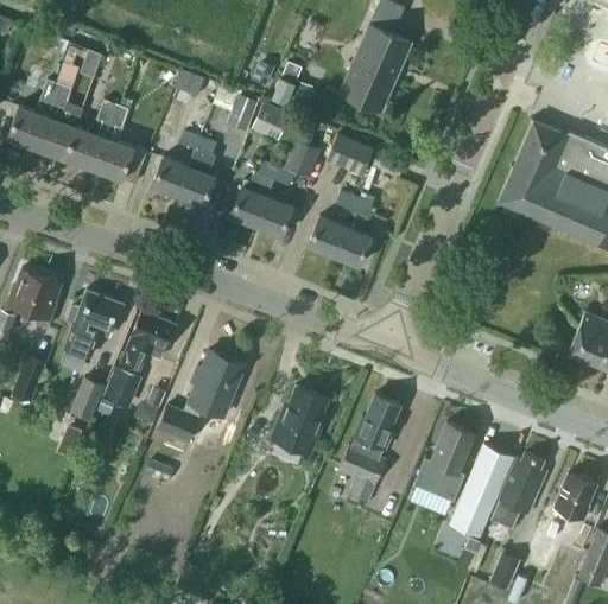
[(404,8),(385,0),(380,0),(340,94),(381,112),(411,43),(393,36),(404,8)]
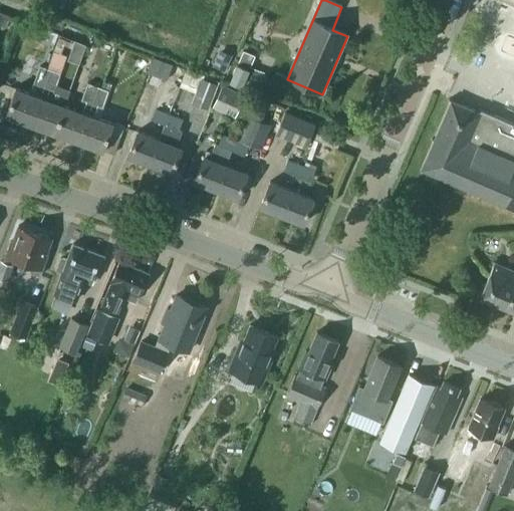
[(11,18),(0,14),(0,26),(7,29),(11,18)]
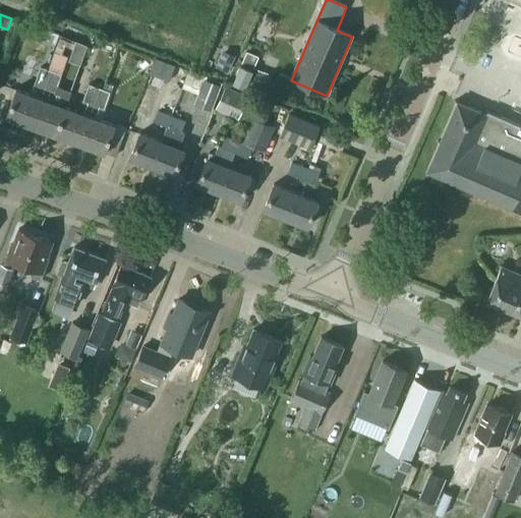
[(223,53),(216,69),(228,74),(235,58),(223,53)]
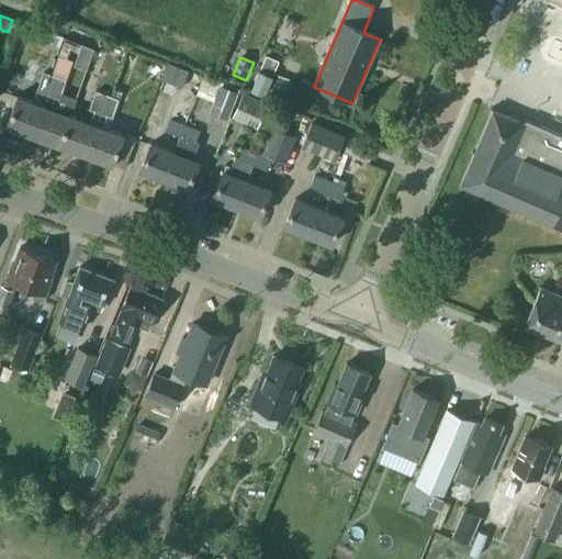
[(181,89),(187,75),(188,71),(167,64),(160,81),(181,89)]
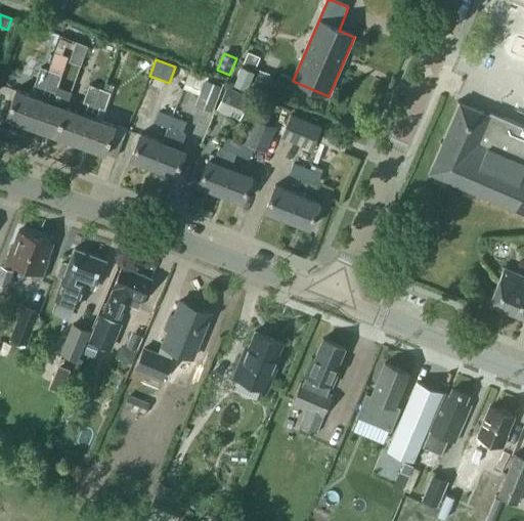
[(234,86),(246,90),(253,74),(242,69),(234,86)]
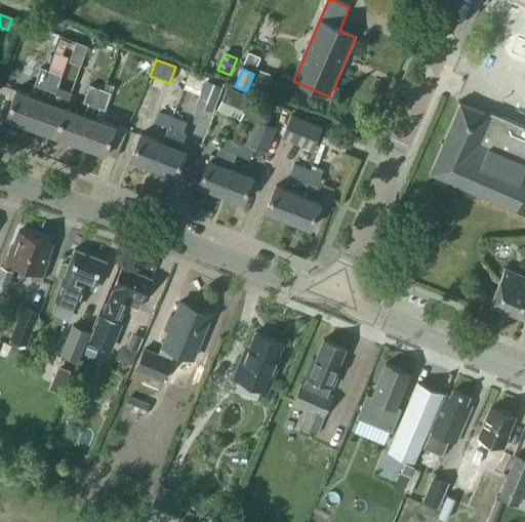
[(6,120),(31,129),(51,74),(41,70),(31,96),(16,91),(6,120)]
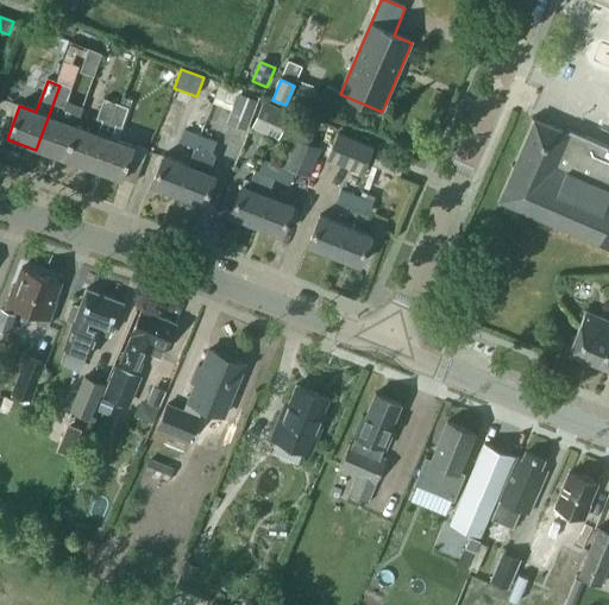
[(66,105),(71,89),(60,86),(36,150),(64,159),(76,127),(82,111),(66,105)]
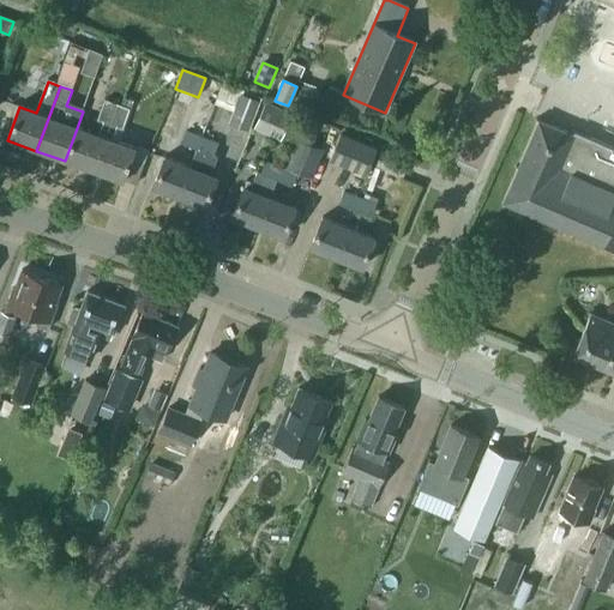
[(248,132),(259,103),(240,96),(229,125),(248,132)]
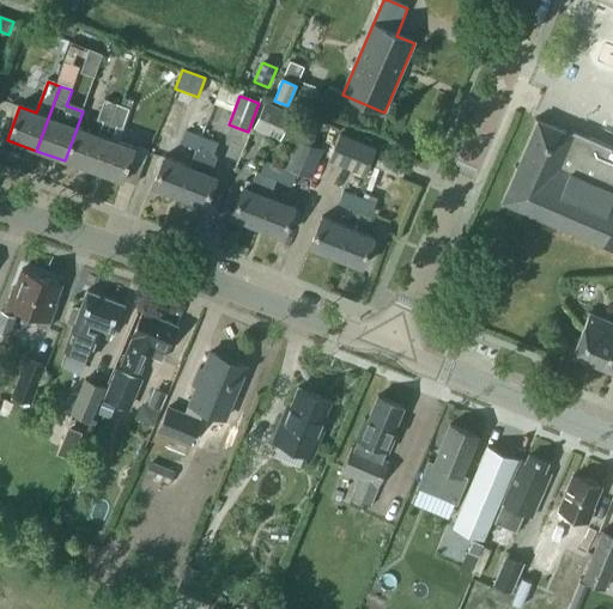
[(93,171),(105,138),(110,126),(117,107),(104,102),(98,121),(96,120),(92,133),(77,128),(65,160),(93,171)]
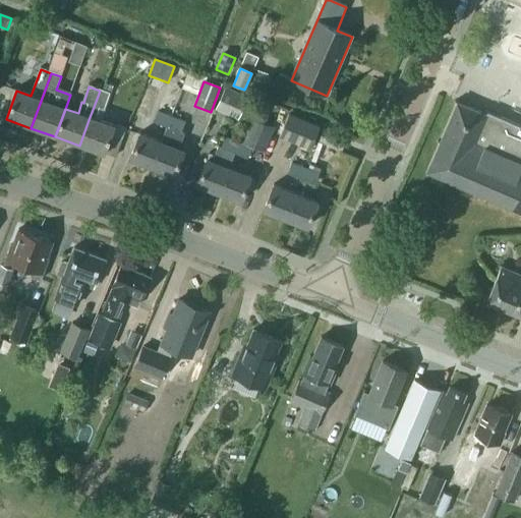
[(247,97),(224,88),(214,111),(238,121),(247,97)]
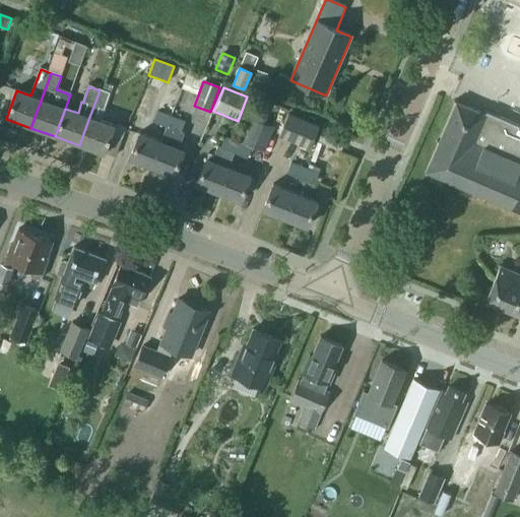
[(110,93),(100,90),(93,107),(104,110),(110,93)]
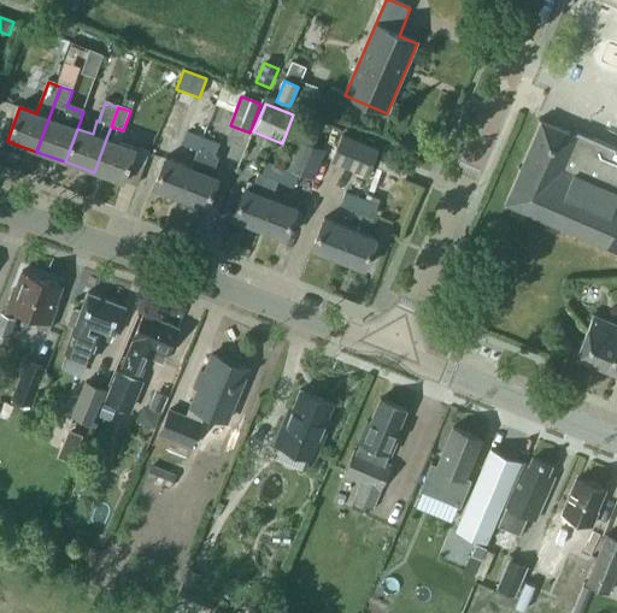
[(505,205),(504,207),(506,207),(506,205),(616,252),(616,149),(577,134),(576,137),(570,135),(540,122),(505,205)]
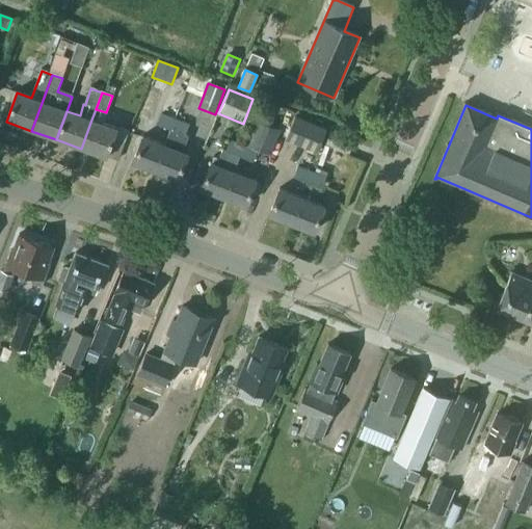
[(175,121),(161,115),(158,125),(170,130),(175,121)]
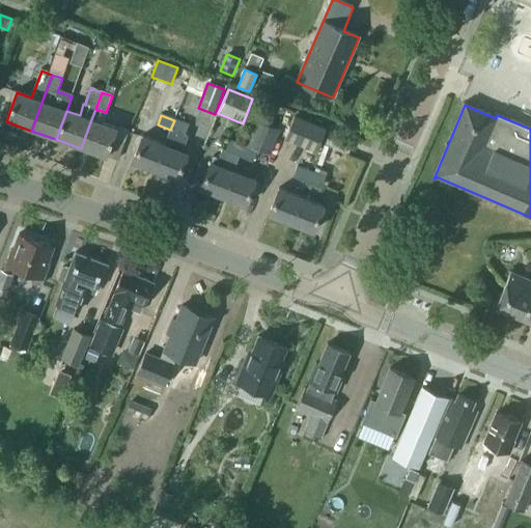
[(295,118),(285,141),(316,154),(326,131),(295,118)]
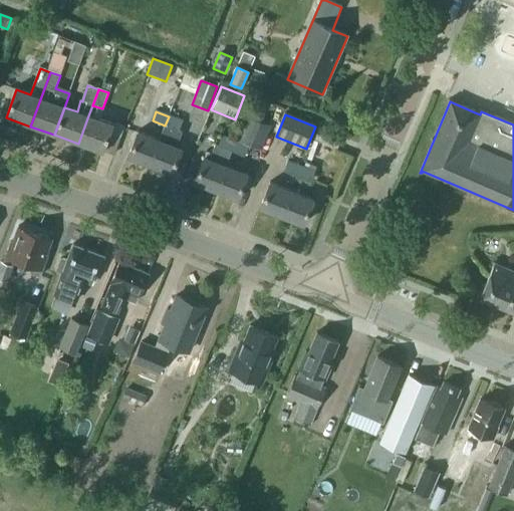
[(102,153),(112,124),(88,115),(78,144),(102,153)]
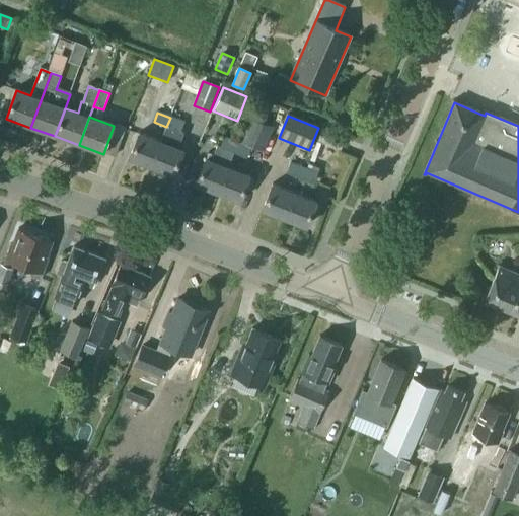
[(166,127),(160,142),(151,167),(173,176),(183,151),(177,149),(183,133),(180,132),(183,123),(170,118),(166,127)]
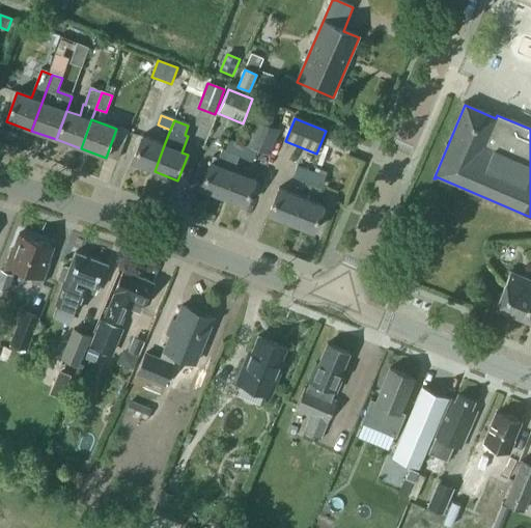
[(256,121),(247,146),(271,156),(280,131),(256,121)]
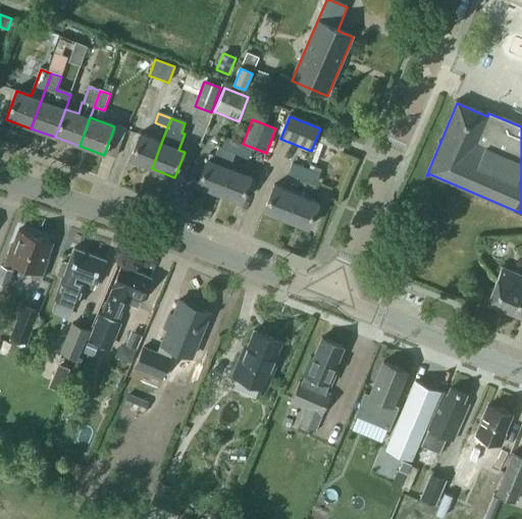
[(343,152),(348,139),(324,130),(319,144),(343,152)]
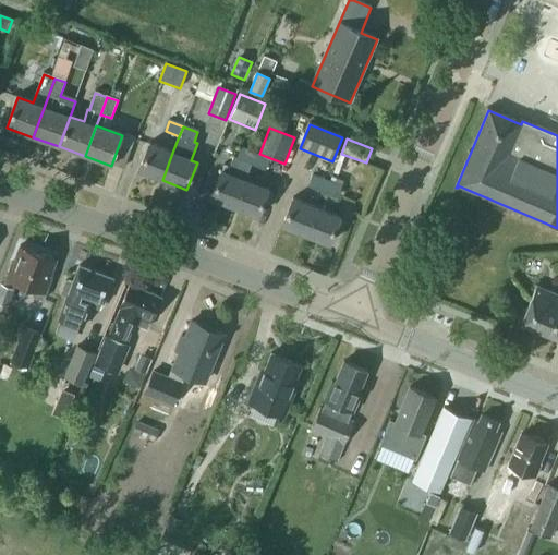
[(162,180),(172,153),(149,144),(140,171),(162,180)]
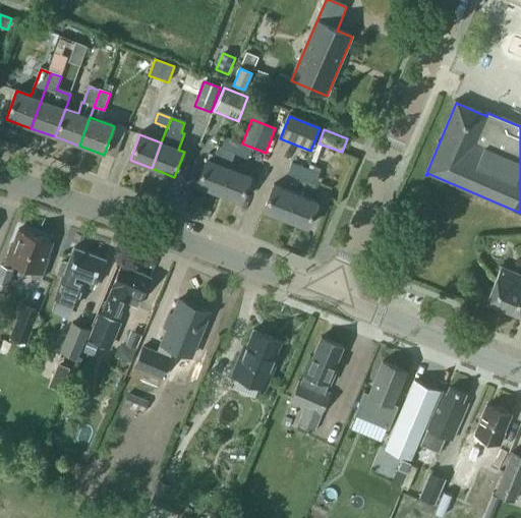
[(229,169),(234,154),(238,145),(225,139),(221,149),(218,147),(212,163),(207,160),(196,186),(219,194),(229,169)]
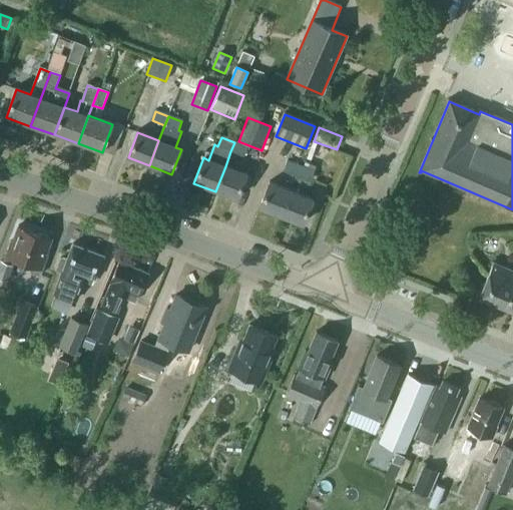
[(234,142),(230,151),(243,156),(247,147),(234,142)]
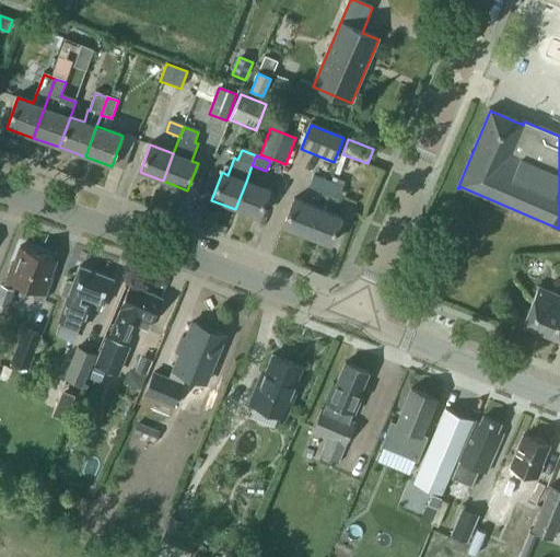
[(310,187),(324,193),(328,182),(313,176),(310,187)]
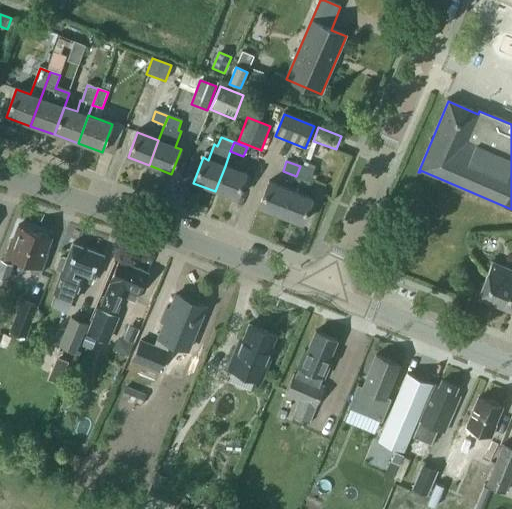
[(237,199),(246,174),(242,173),(245,165),(236,162),(233,169),(225,166),(215,191),(237,199)]
